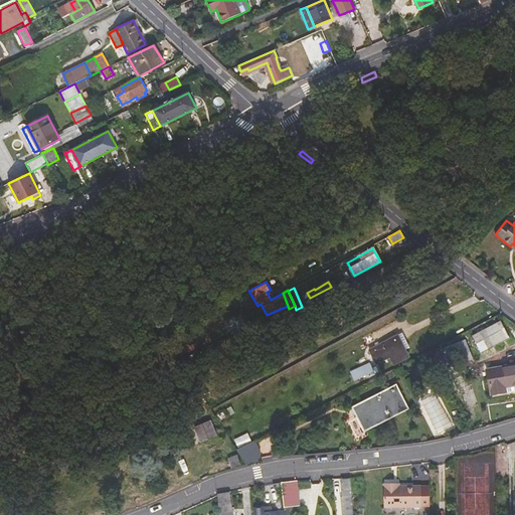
[(204,321),(206,325),(215,320),(212,317),(204,321)]
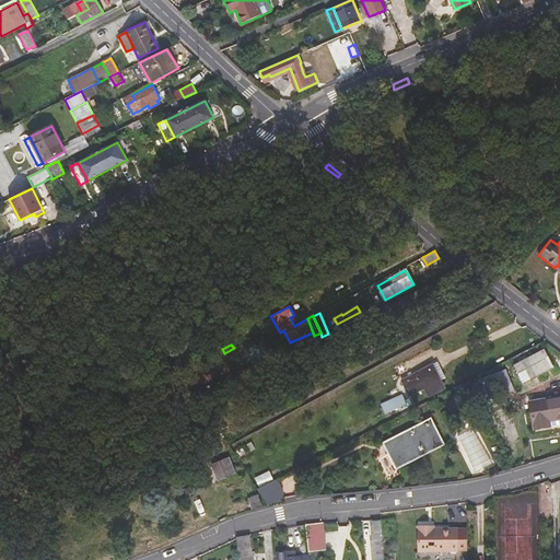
[(523,385),(555,368),(544,349),(513,364),(523,385)]
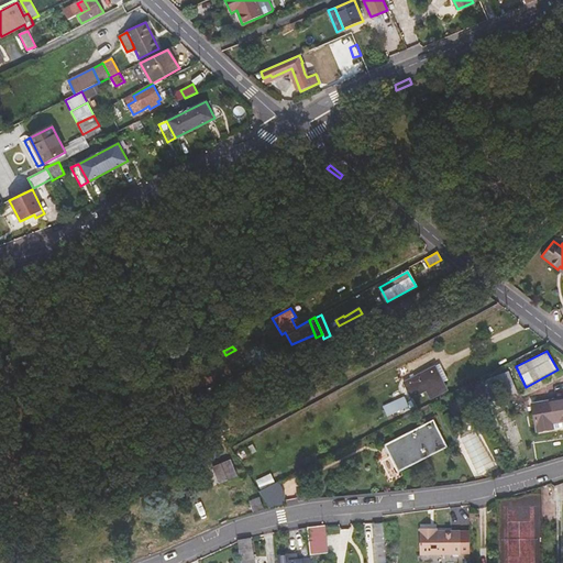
[(440,364),(434,366),(442,383),(448,379),(440,364)]
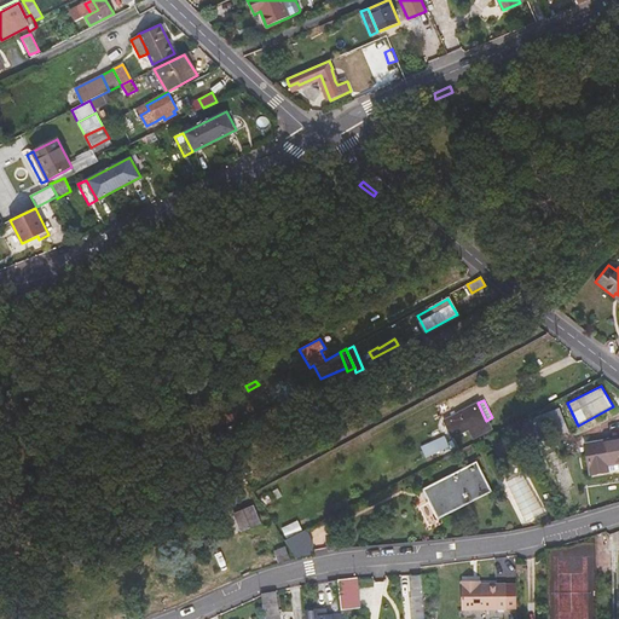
[(478,403),(443,420),(452,438),(469,431),(473,439),(491,431),(486,421),(478,403)]
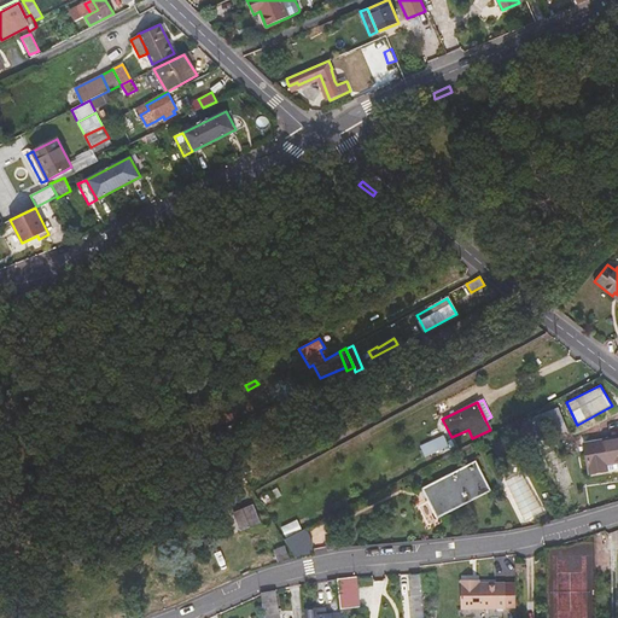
[(543,441),(567,430),(561,417),(558,408),(534,418),(538,429),(543,441)]
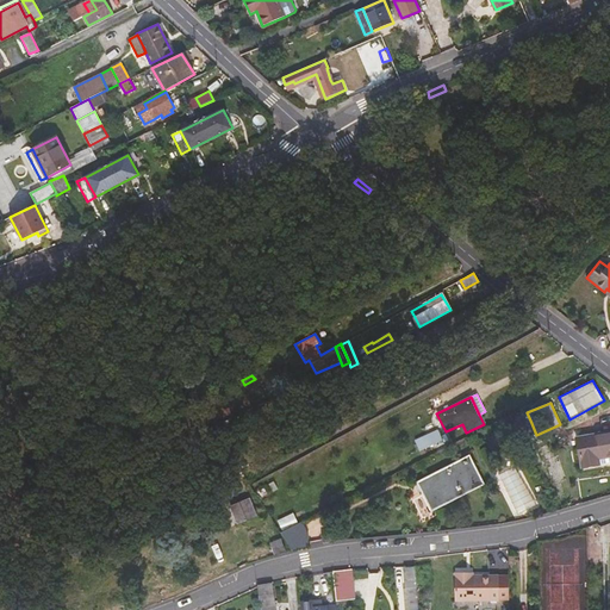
[(508,421),(497,425),(503,439),(515,433),(508,421)]
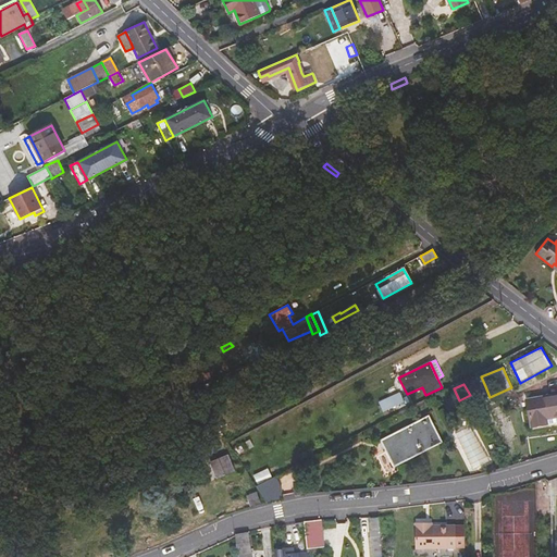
[(383,411),(405,401),(400,392),(379,403),(383,411)]
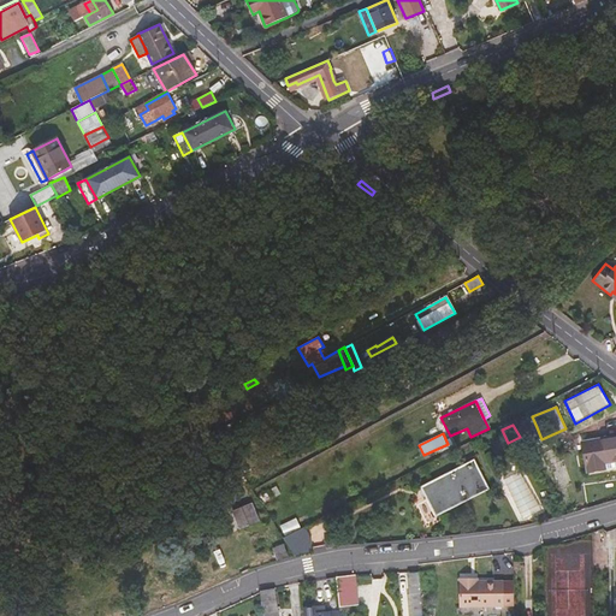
[(605,463),(615,461),(615,434),(581,442),(587,473),(606,469),(605,463)]
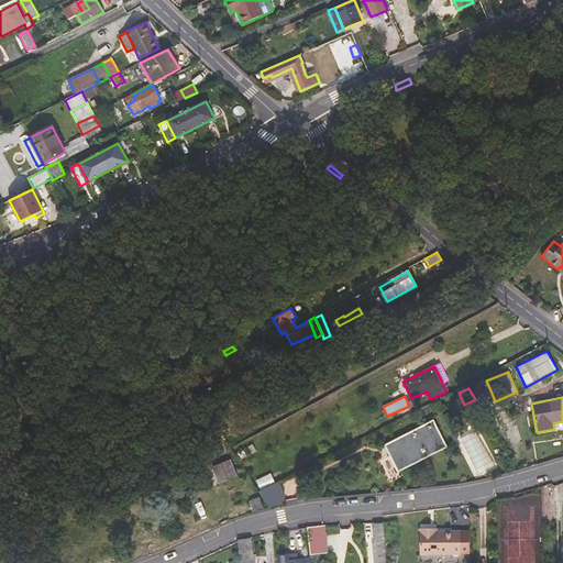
[(384,444),(398,473),(448,446),(433,419),(384,444)]
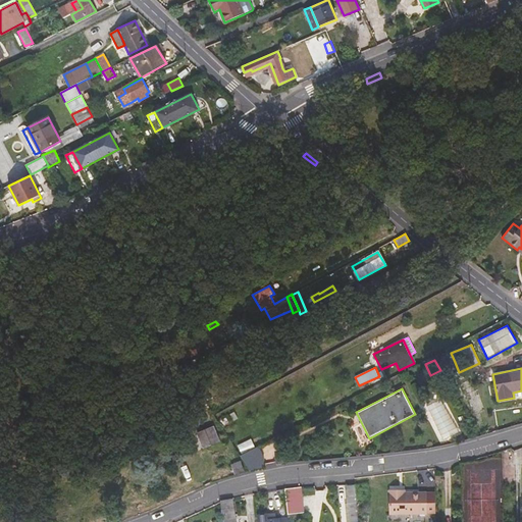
[(200,414),(206,411),(201,402),(195,405),(200,414)]
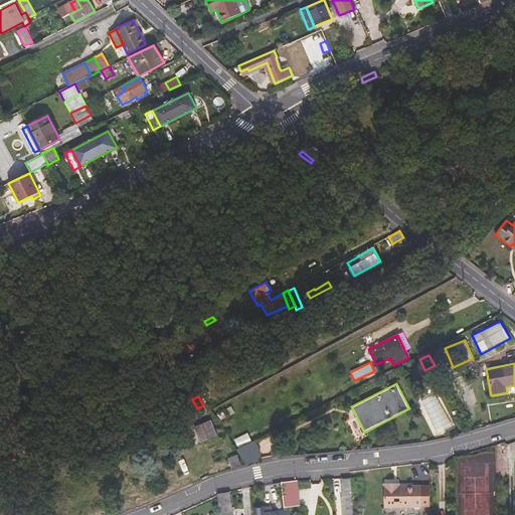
[(202,406),(192,410),(195,419),(205,415),(202,406)]
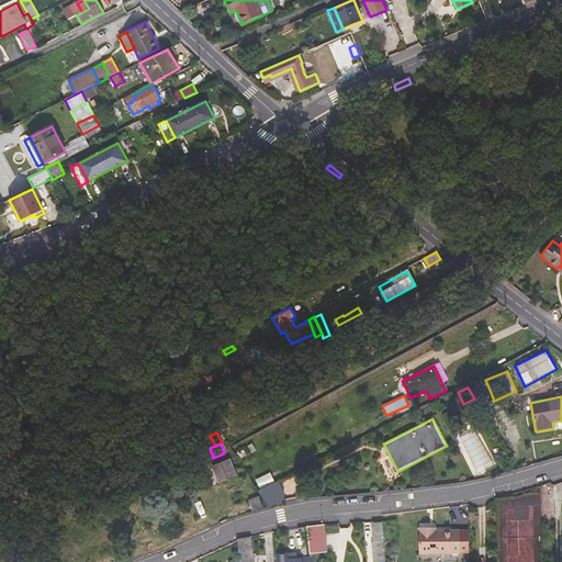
[(236,475),(229,459),(212,467),(220,483),(236,475)]
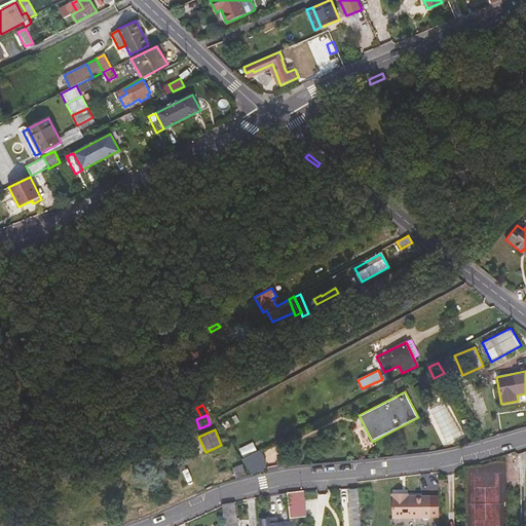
[(246,456),(254,451),(252,445),(241,449),(246,456)]
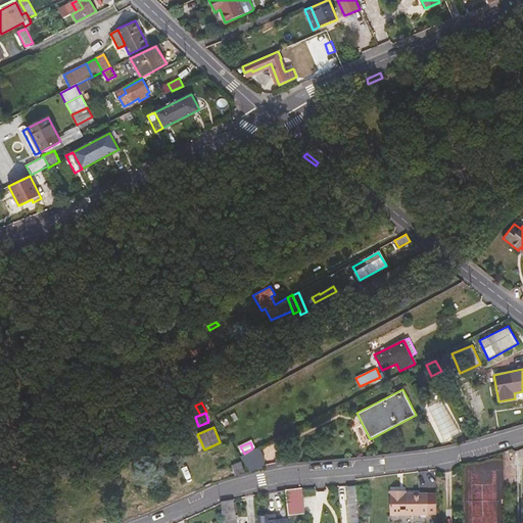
[(244,454),(240,456),(249,471),(263,467),(263,457),(257,446),(252,448),(244,454)]
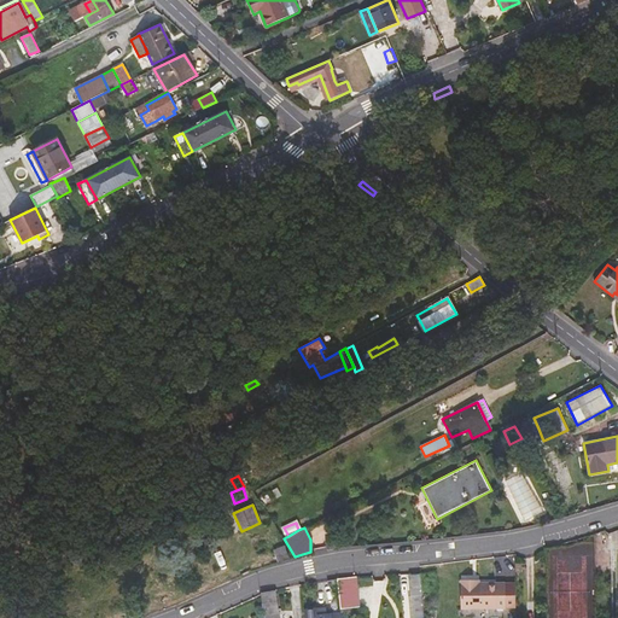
[(326,547),(327,549),(337,547),(336,538),(325,541),(326,547)]
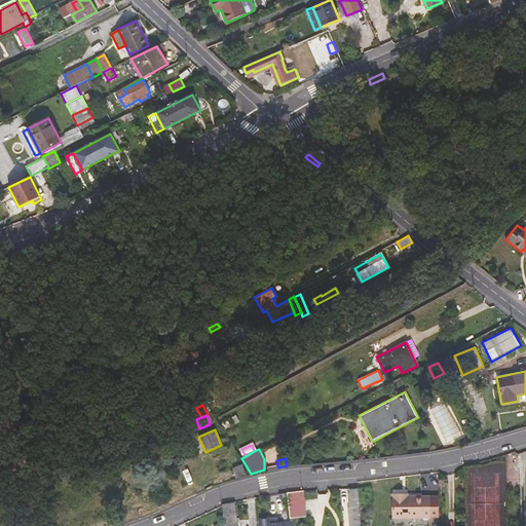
[(246,475),(241,464),(232,467),(236,479),(246,475)]
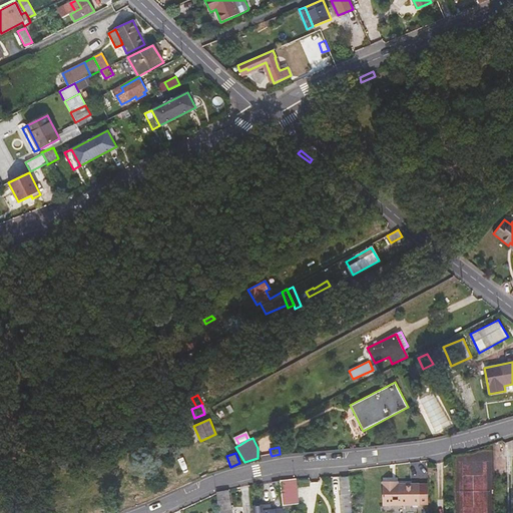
[(352,510),(350,494),(349,476),(349,475),(343,475),(337,476),(338,493),(337,493),(339,511),(352,510)]
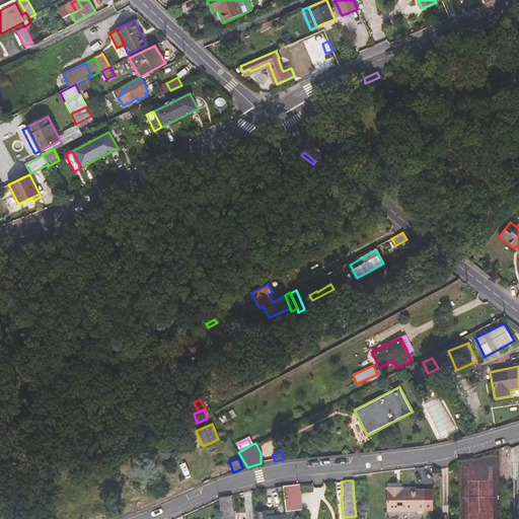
[(366,499),(365,480),(353,482),(354,500),(366,499)]
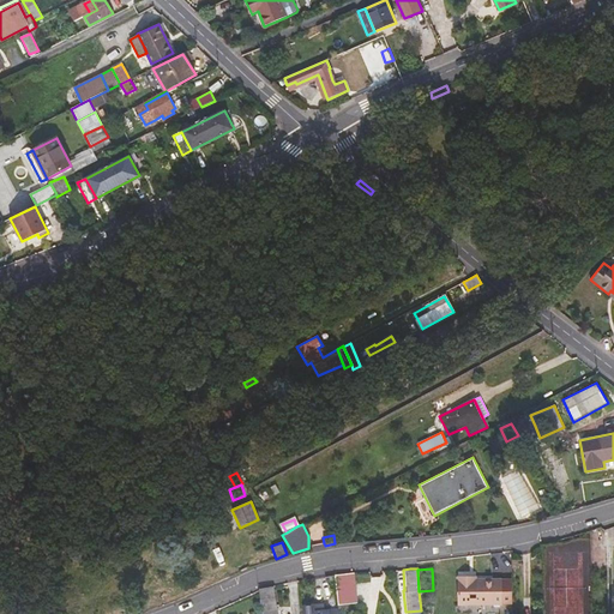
[(360,603),(356,573),(337,576),(341,606),(360,603)]
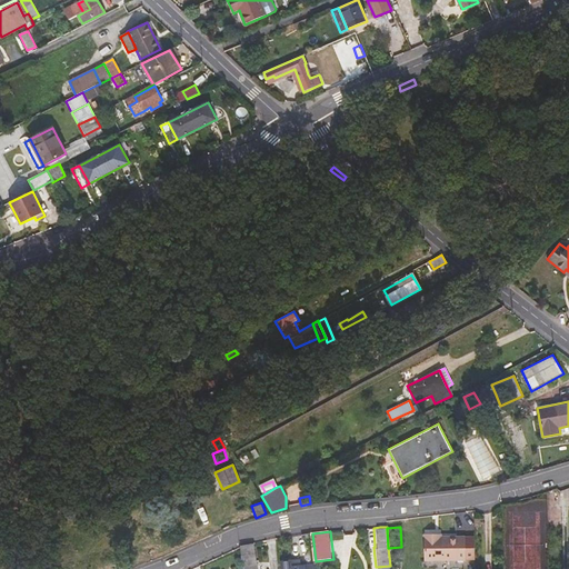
[(465,537),(441,537),(441,535),(423,535),(425,560),(466,560),(475,559),(473,537),(465,537)]
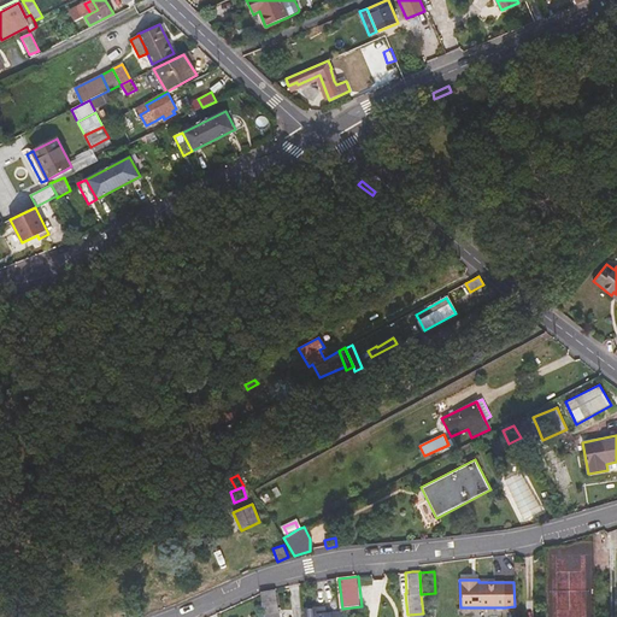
[(278,612),(275,591),(262,593),(264,615),(278,612)]
